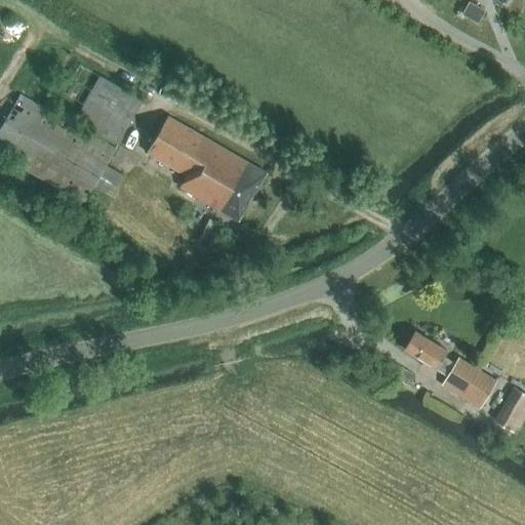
[(478,17),(484,8),(470,0),(468,0),(463,9),(478,17)]
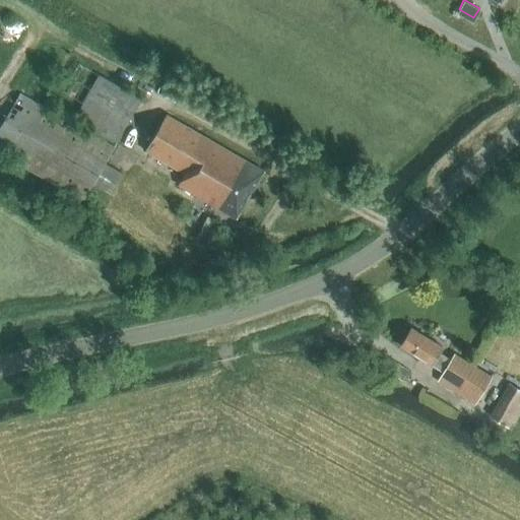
[(119,141),(143,99),(80,62),(56,105),(119,141)]
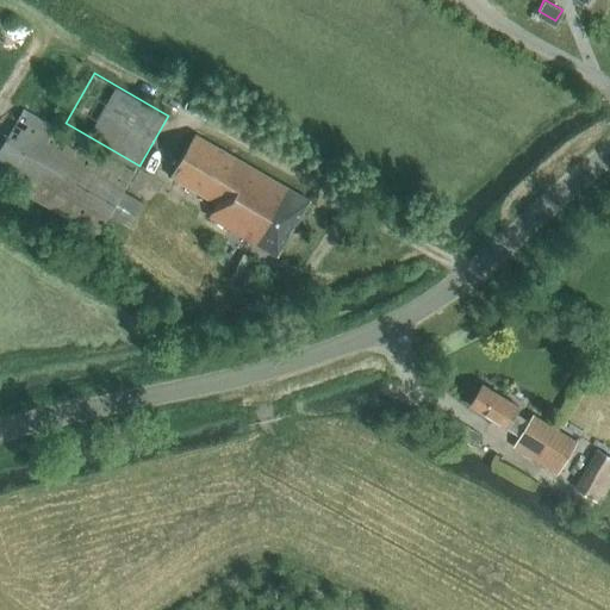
[(0,153),(0,176),(91,230),(99,235),(111,215),(131,226),(145,201),(125,190),(135,173),(25,110),(0,153)]
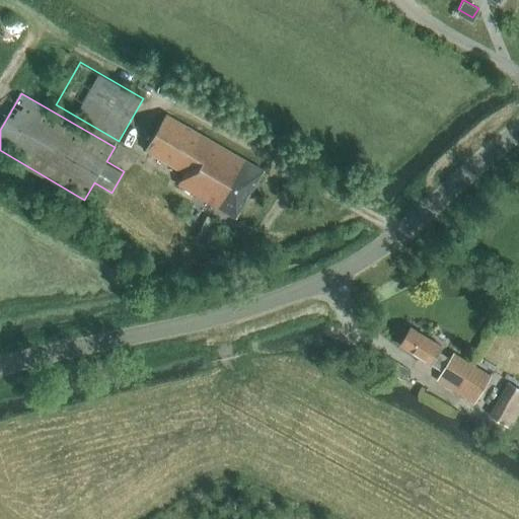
[(179,183),(200,196),(237,217),(265,170),(167,115),(147,151),(186,173),(179,183)]
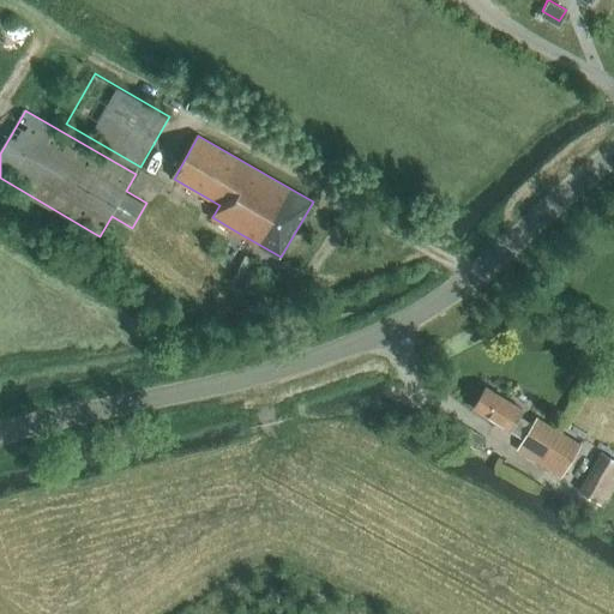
[(262,265),(244,256),(233,276),(250,286),(262,265)]
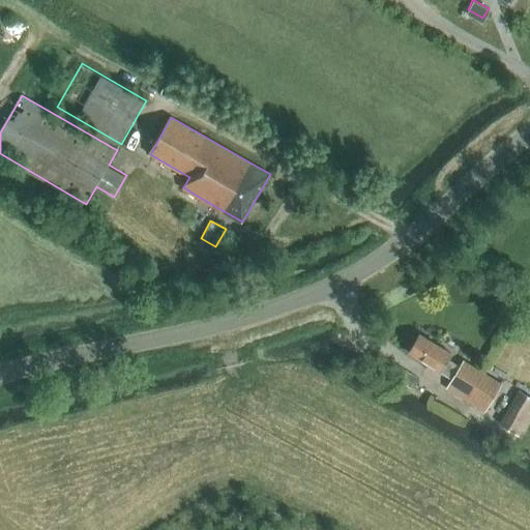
[(520,286),(508,288),(511,300),(523,298),(520,286)]
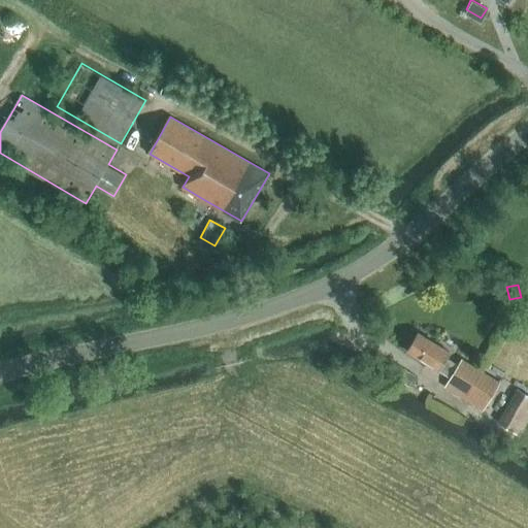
[(416,334),(405,352),(448,378),(442,388),(481,410),(497,383),(459,359),(456,365),(444,358),(448,353),(416,334)]
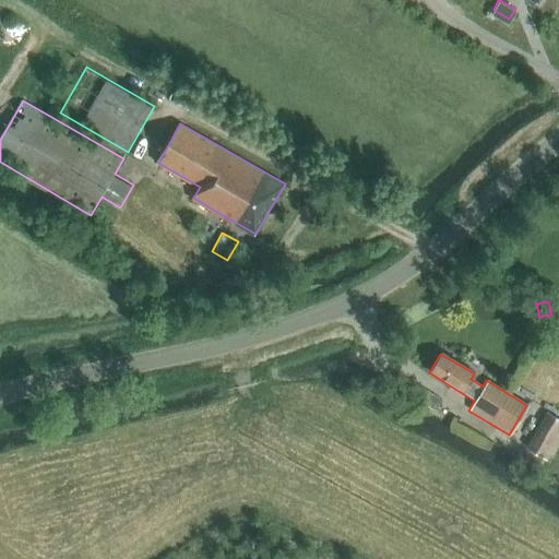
[(430,408),(437,399),(419,389),(414,399),(430,408)]
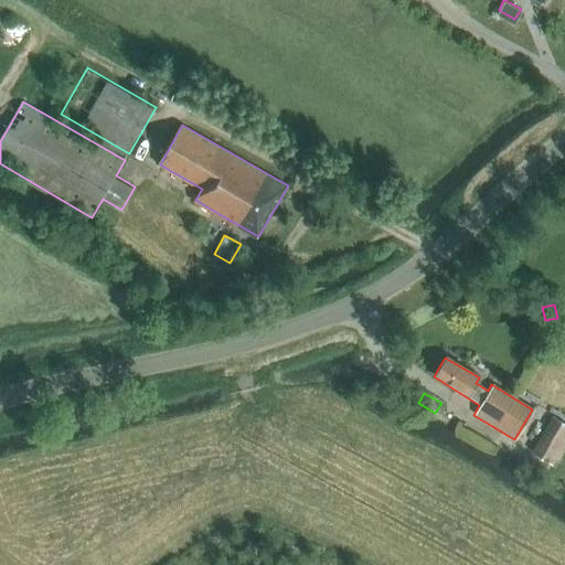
[(531,455),(550,467),(564,441),(564,428),(552,420),(531,455)]
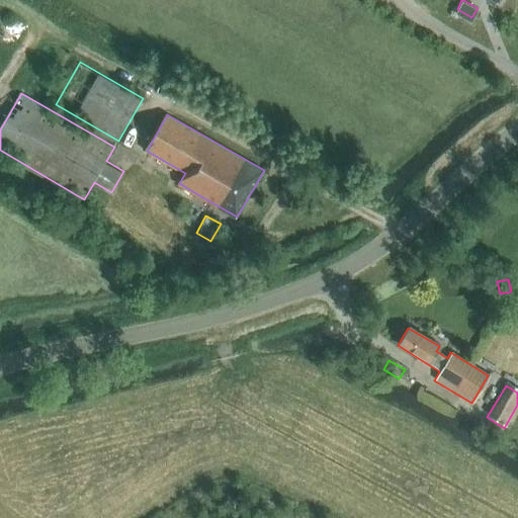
All buildings are outlined.
